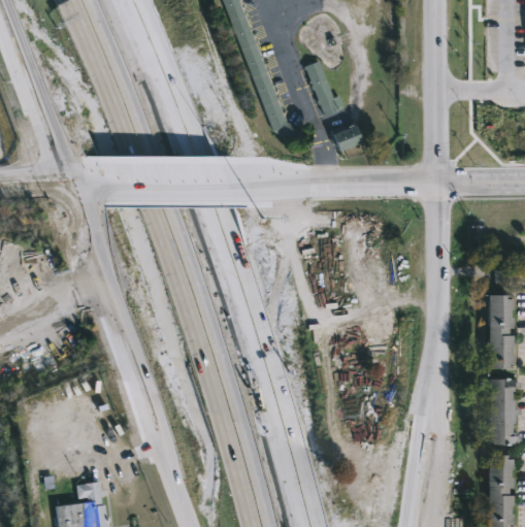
[(239,0),(289,124),(304,131),(298,144),(275,133),(224,0),(239,0)]
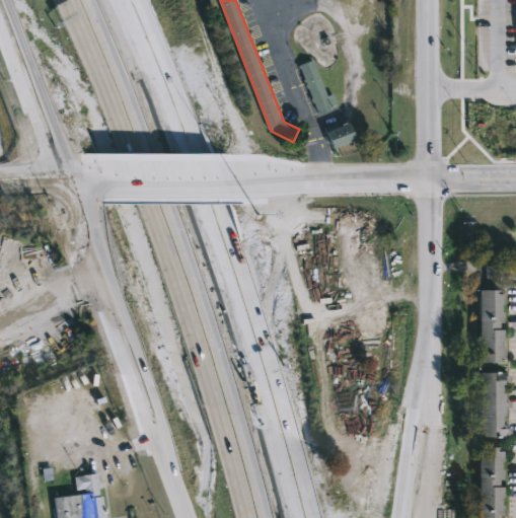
[(314,61),(328,97),(335,95),(339,105),(334,107),(334,109),(318,116),(300,67),(314,61)]
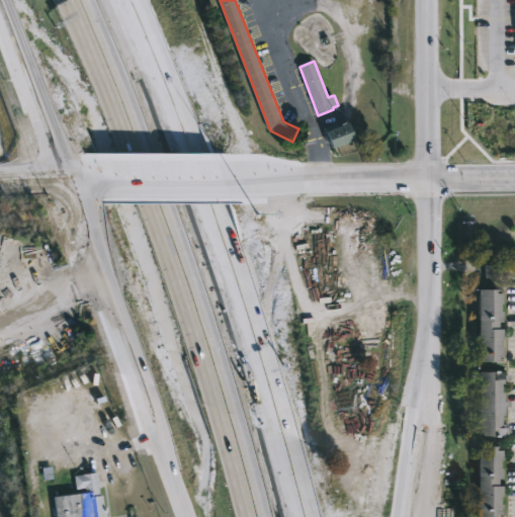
[(357,141),(335,150),(328,134),(350,124),(357,141)]
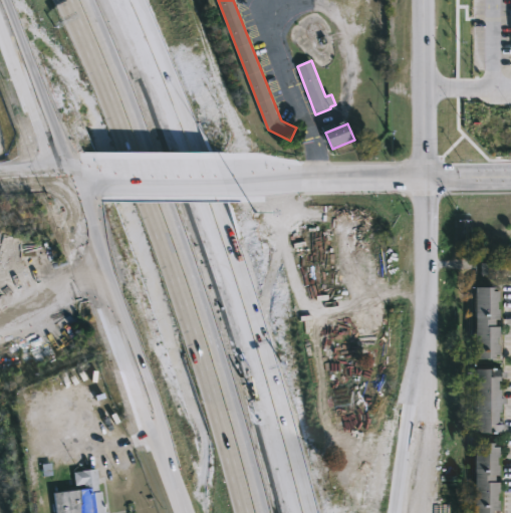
[(497,288),(497,292),(501,292),(501,321),(497,321),(497,328),(501,328),(501,356),(498,356),(498,360),(477,360),(477,288),(497,288)]
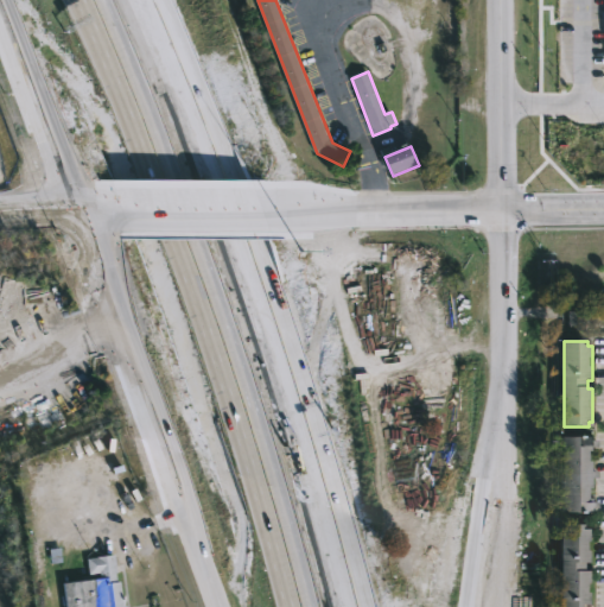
[(593,437),(593,440),(599,441),(599,449),(592,449),(592,470),(597,470),(597,478),(591,478),(591,501),(597,501),(597,509),(590,509),(590,512),(560,512),(561,436),(593,437)]
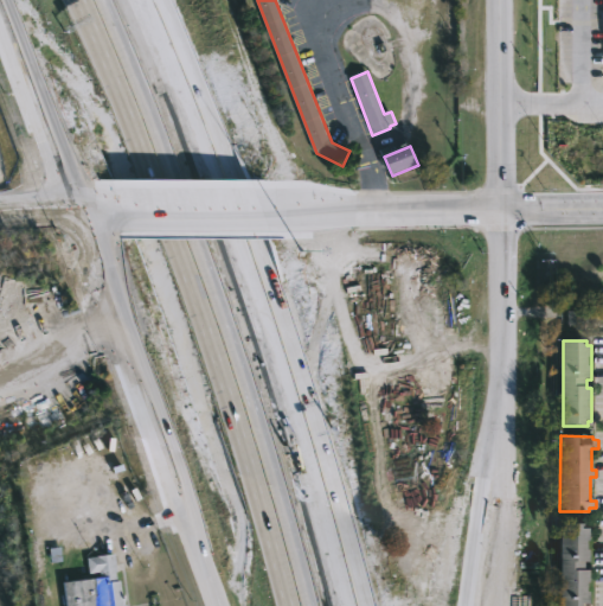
[(581,525),(581,527),(588,527),(588,540),(585,540),(585,548),(589,548),(588,562),(583,562),(583,569),(588,569),(588,582),(585,582),(585,592),(588,592),(588,604),(582,604),(582,605),(558,605),(559,523),(583,523),(583,525),(581,525)]
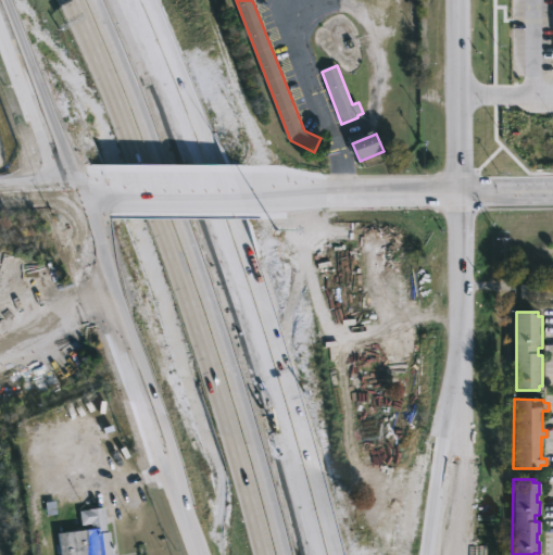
[(107,507),(109,532),(111,532),(112,549),(114,549),(114,554),(117,554),(62,554),(60,533),(93,529),(92,524),(83,525),(80,511),(107,507)]
